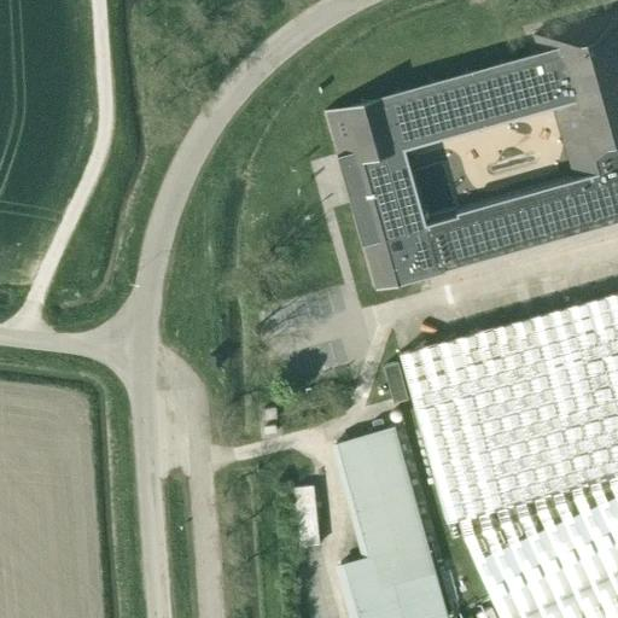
[(617,10),(534,34),(560,129),(413,170),(412,164),(412,163),(412,162),(404,163),(398,162),(395,163),(389,143),(343,156),(365,234),(366,234),(372,255),(373,262),(379,281),(617,215),(617,10)]
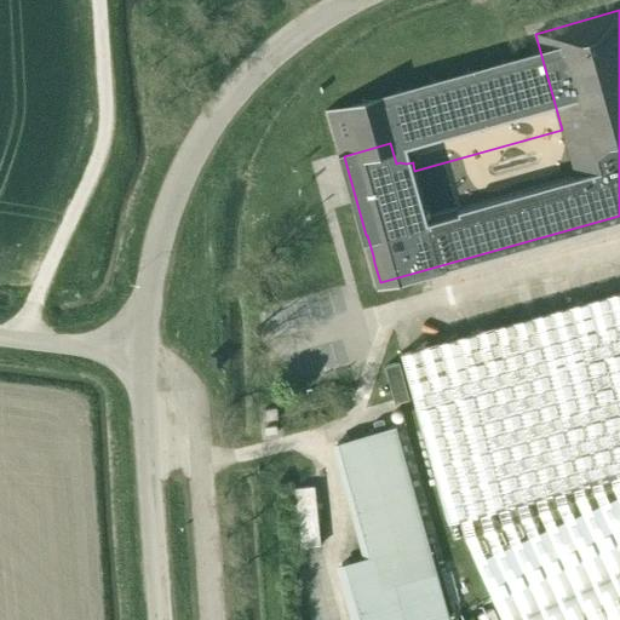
[(619,619),(619,292),(400,355),(447,522),(459,520),(464,539),(500,619),(619,619)]
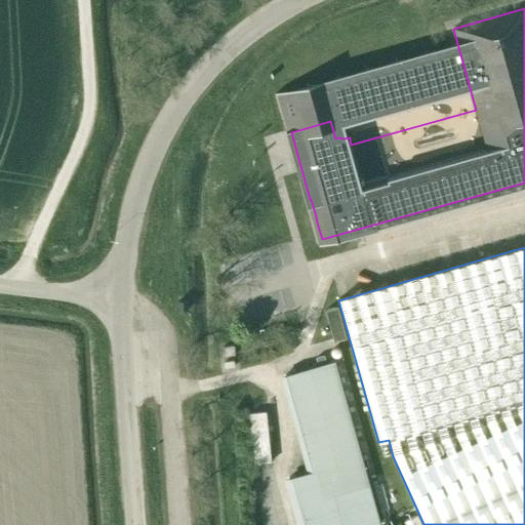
[(186,300),(176,301),(177,311),(187,310),(186,300)]
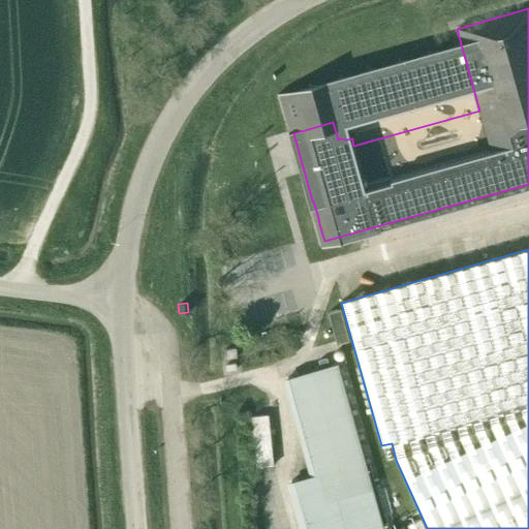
[(224,361),(236,359),(235,349),(223,351),(224,361)]
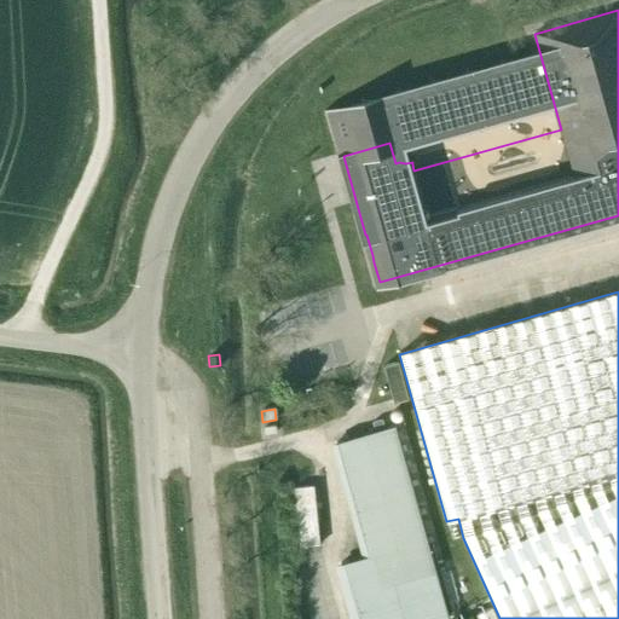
[(336,444),(368,556),(340,563),(354,618),(447,618),(394,427),(336,444)]
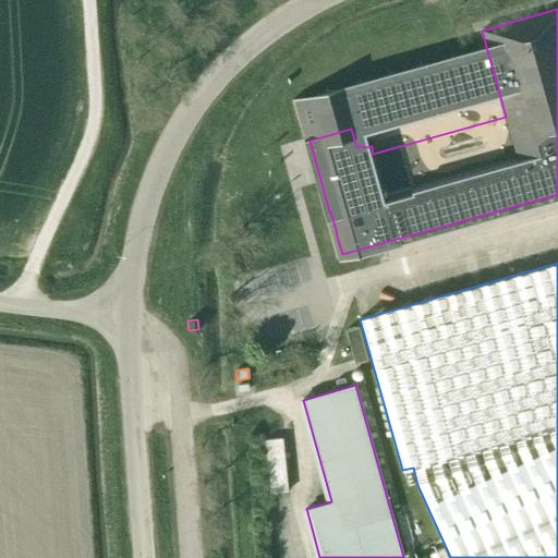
[(271,493),(290,492),(287,437),(268,438),(271,493)]
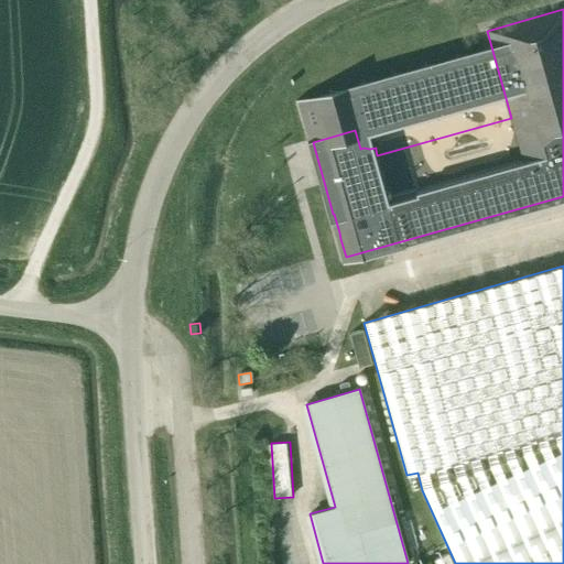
[(279,505),(280,563),(297,563),(296,503),(279,505)]
